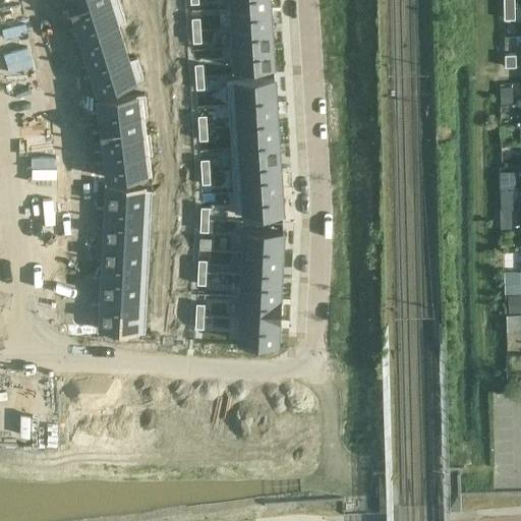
[(68,0),(74,16),(120,2),(119,0),(68,0)]
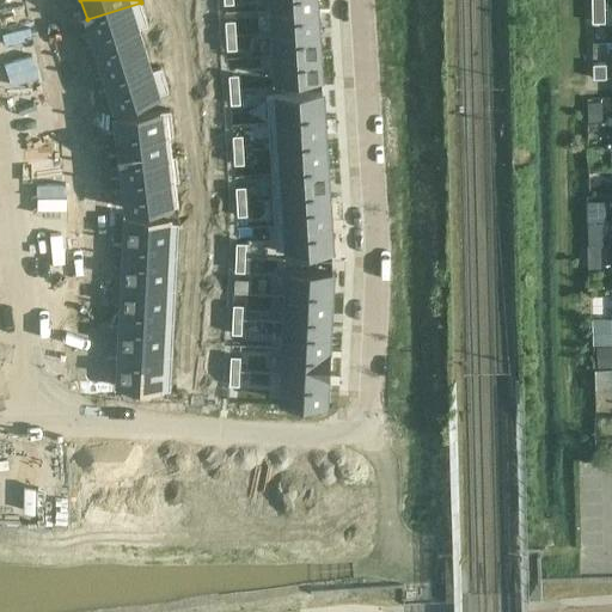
[(141,2),(87,19),(95,41),(139,26),(139,28),(148,24),(141,2)]
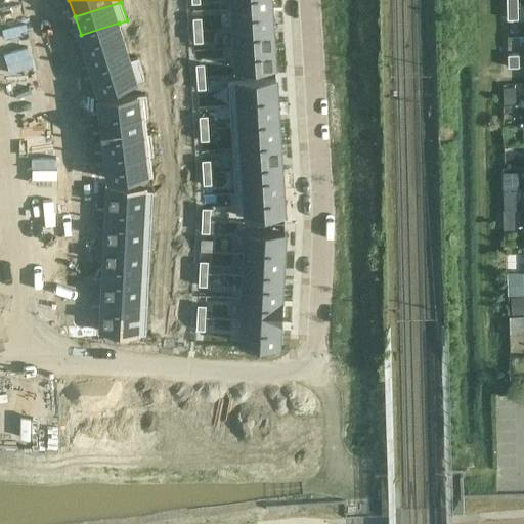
[(185,4),(177,4),(177,16),(185,16),(185,4)]
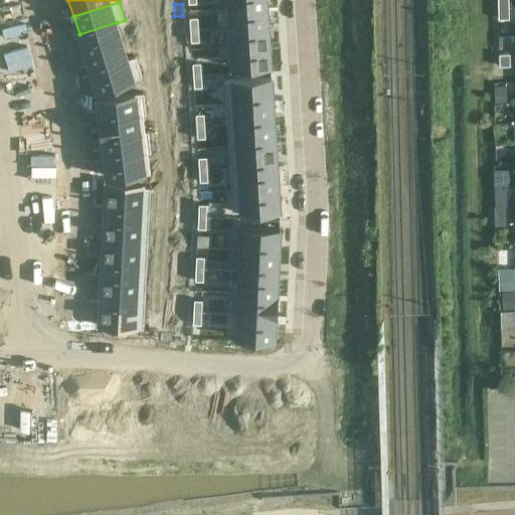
[(268,6),(228,8),(229,27),(269,25),(268,6)]
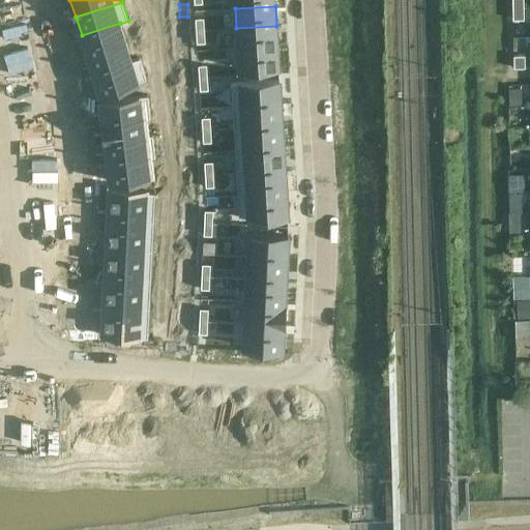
[(524,6),(512,7),(513,19),(524,19),(524,6)]
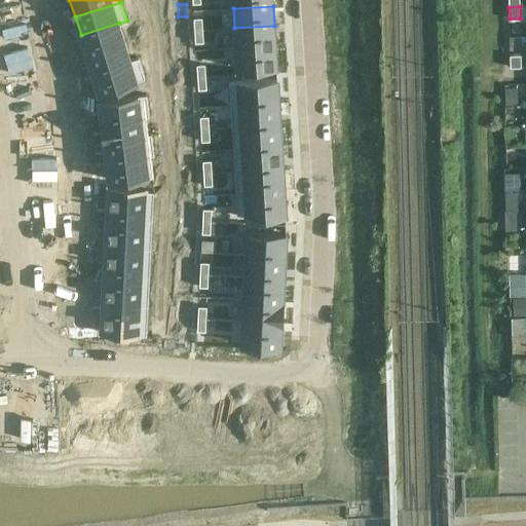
[(201,17),(193,17),(194,31),(202,30),(201,17)]
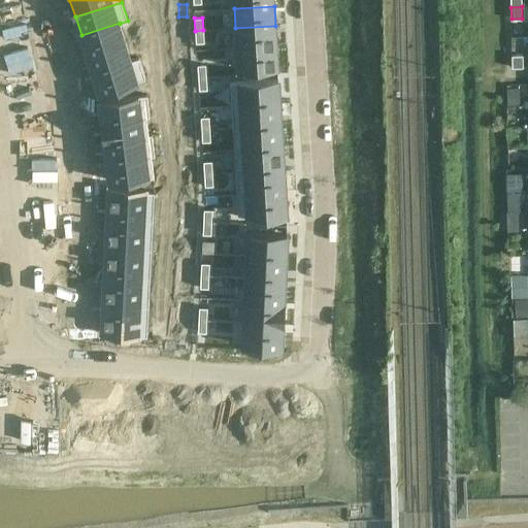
[(120,23),(81,35),(88,54),(125,41),(120,24),(120,23)]
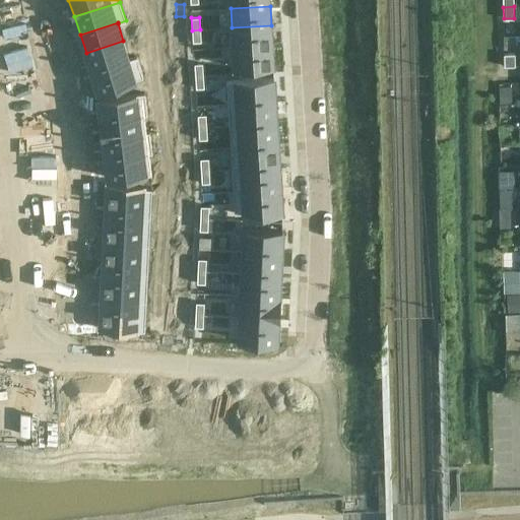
[(271,25),(232,27),(233,47),(272,45),(271,25)]
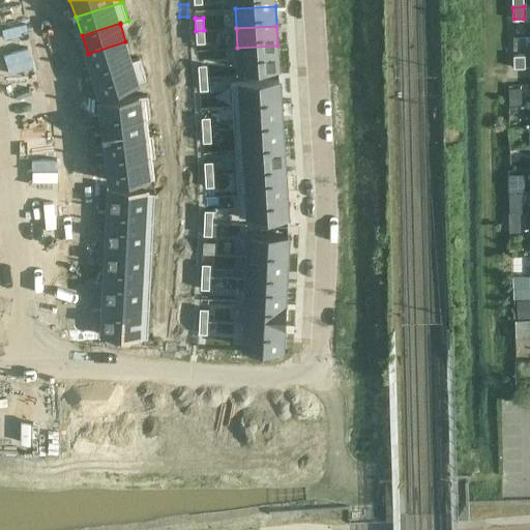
[(204,30),(196,31),(196,43),(205,42),(204,30)]
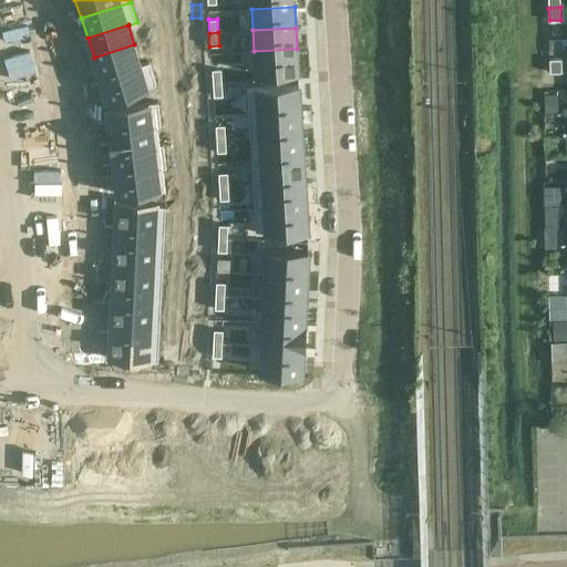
[(202,34),(193,35),(194,49),(203,48),(202,34)]
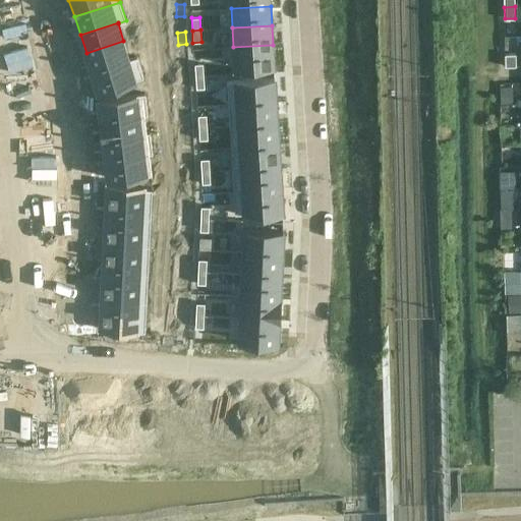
[(123,41),(87,53),(92,71),(129,60),(129,59),(123,41)]
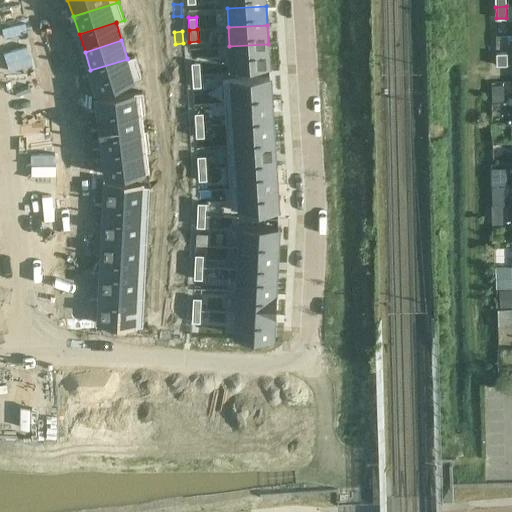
[(183,43),(175,44),(176,56),(184,55),(183,43)]
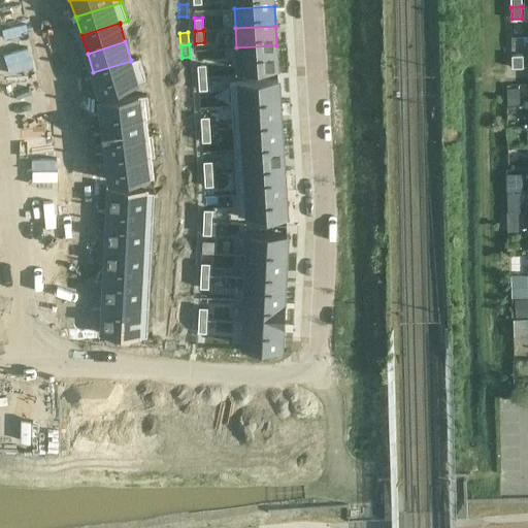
[(276,45),(236,47),(238,68),(277,66),(276,45)]
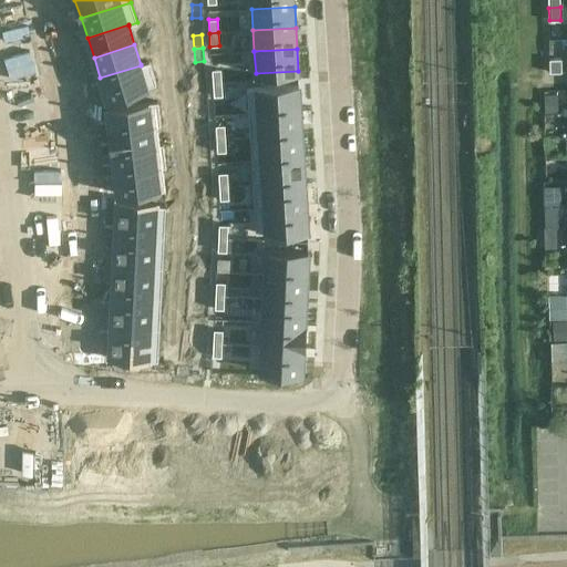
[(549,59),(550,72),(562,72),(562,59),(549,59)]
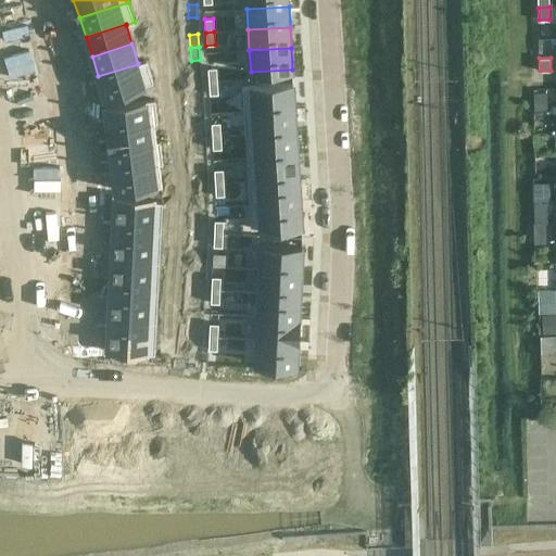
[(138,64),(98,76),(104,97),(153,83),(147,61),(138,63),(138,64)]
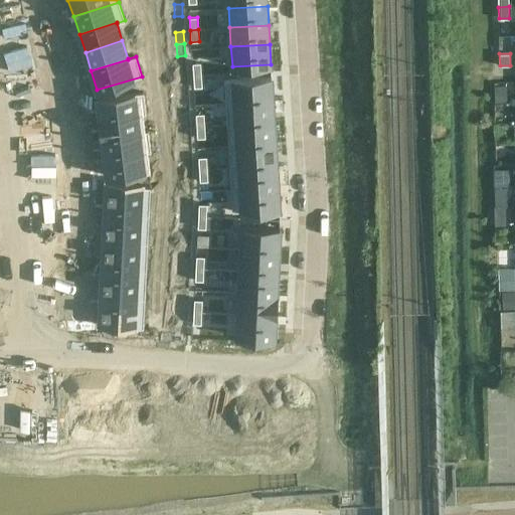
[(200,62),(192,63),(192,75),(201,75),(200,62)]
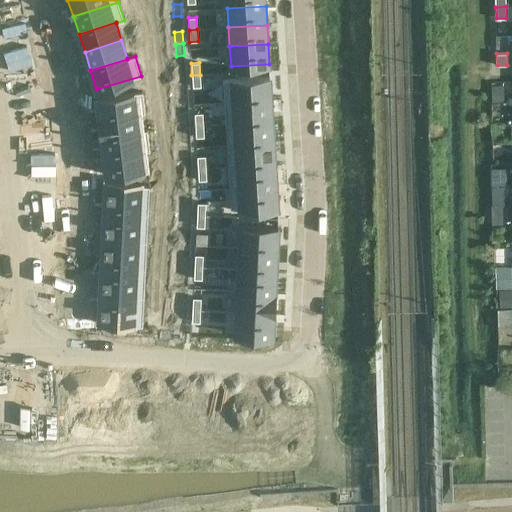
[(200,75),(191,75),(192,87),(200,87),(200,75)]
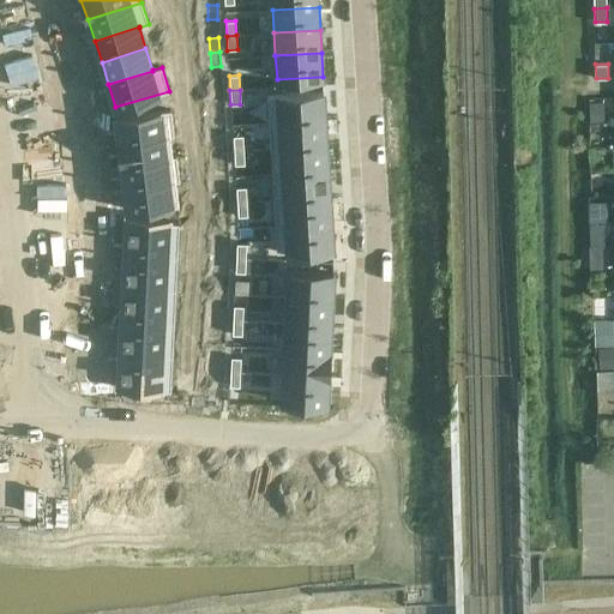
[(324,91),(268,95),(269,122),(325,119),(324,91)]
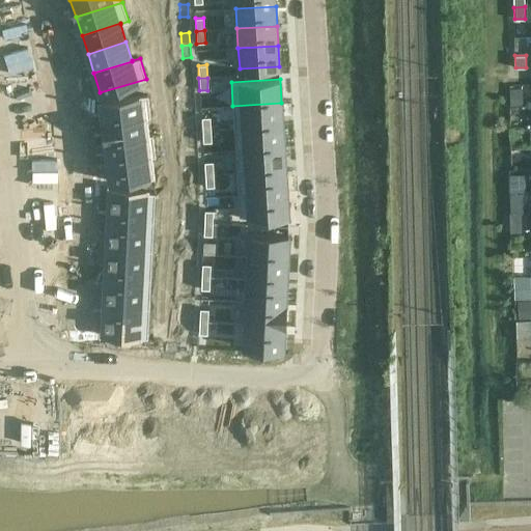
[(148,94),(100,101),(103,121),(142,116),(142,117),(150,116),(148,94)]
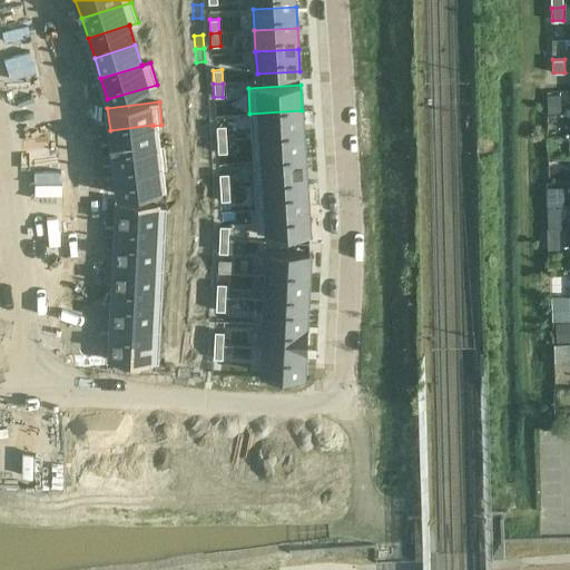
[(207,106),(198,106),(199,119),(208,119),(207,106)]
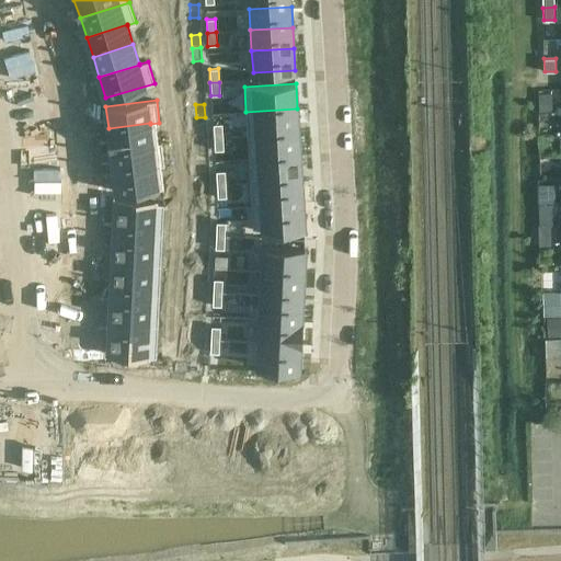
[(297,109),(245,112),(248,135),(299,132),(297,109)]
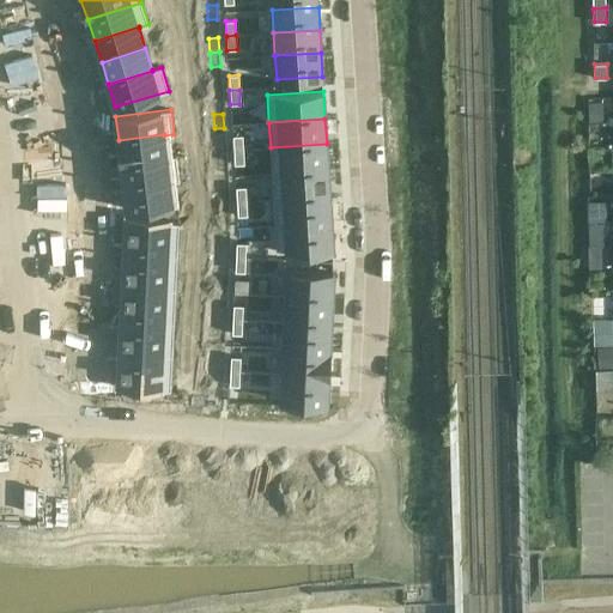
[(224,128),(214,128),(216,143),(225,143),(224,128)]
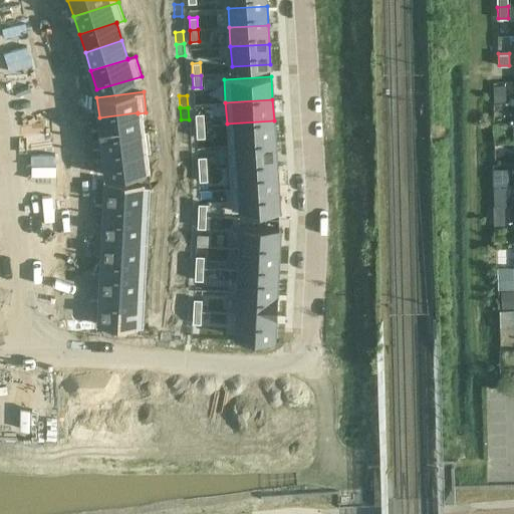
[(99,117),(98,117),(100,137),(101,137),(140,132),(138,113),(138,112),(99,117)]
